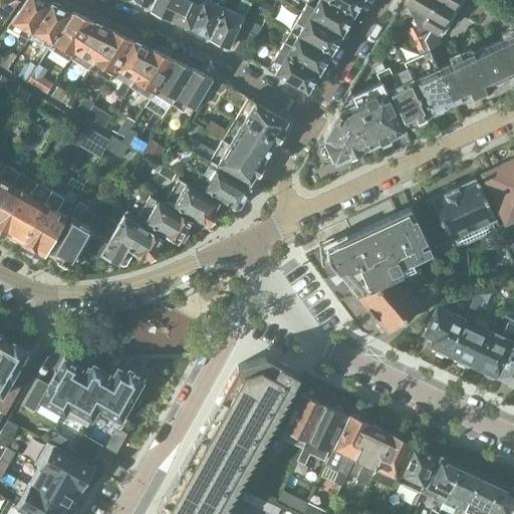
[(24,45),(28,39),(51,4),(44,1),(43,0),(26,0),(7,28),(23,37),(20,43),(24,45)]
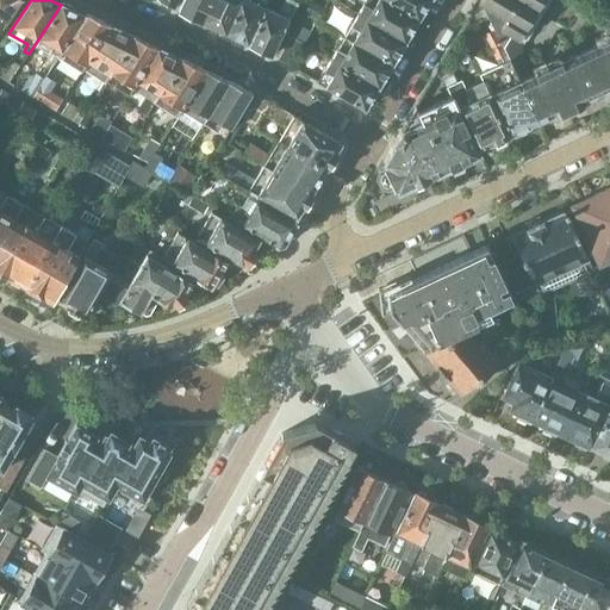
[(182,0),(178,12),(201,23),(211,0),(182,0)]
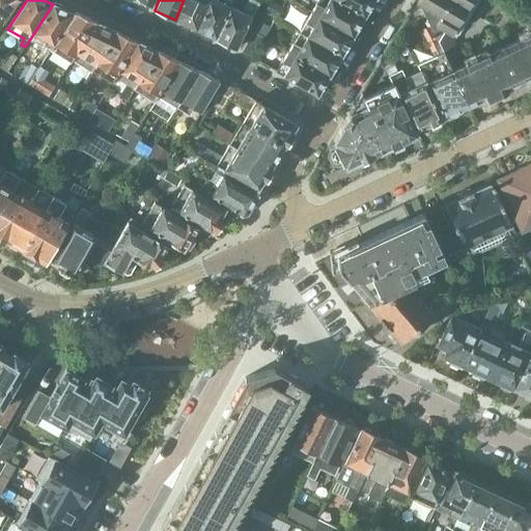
[(184,0),(175,20),(195,29),(208,0),(184,0)]
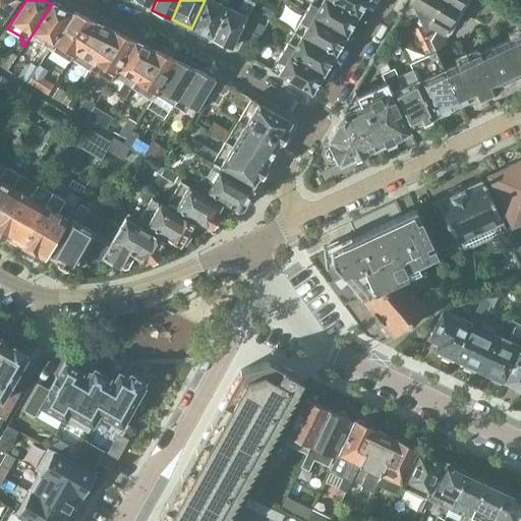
[(205,0),(191,29),(212,39),(226,7),(230,0),(220,0),(219,3),(211,0),(205,0)]
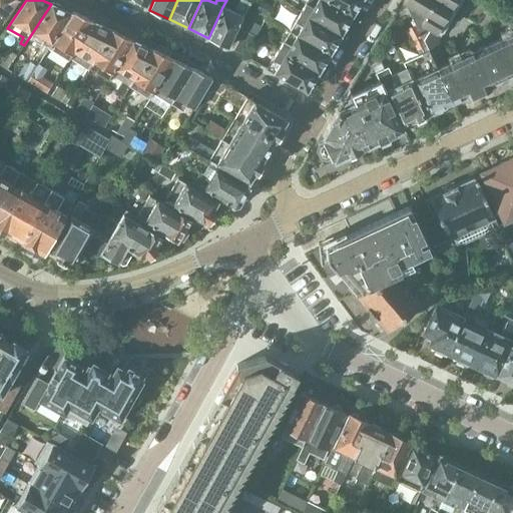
[(341,36),(352,17),(324,0),(308,0),(301,12),(341,36)]
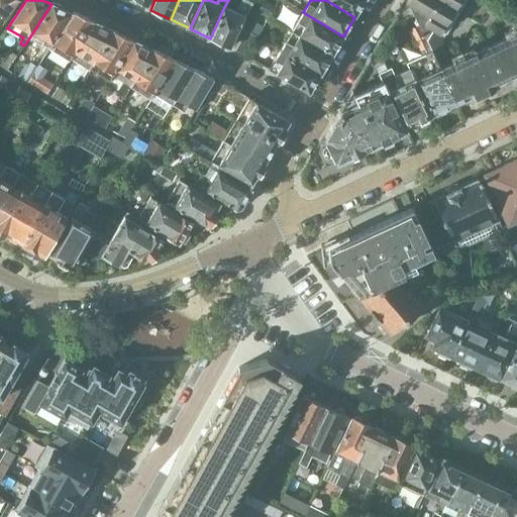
[(326,0),(354,17),(365,0),(326,0)]
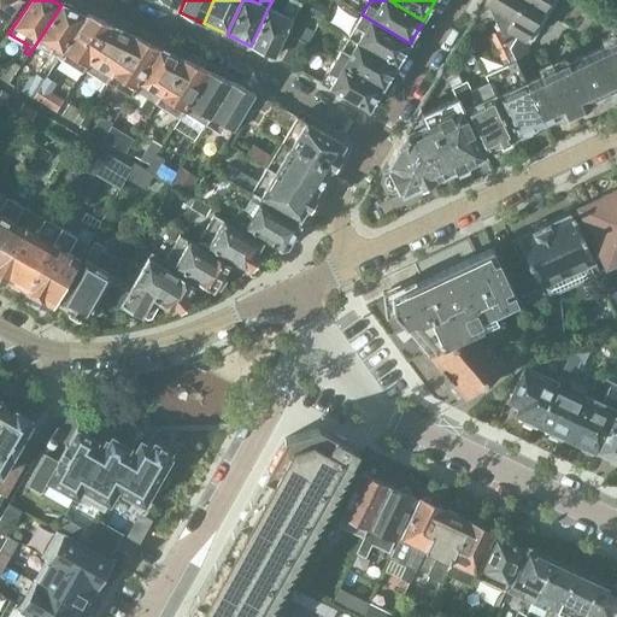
[(526,41),(548,0),(486,0),(485,3),(500,30),(513,56),(516,62),(529,56),(527,50),(530,43),(526,41)]
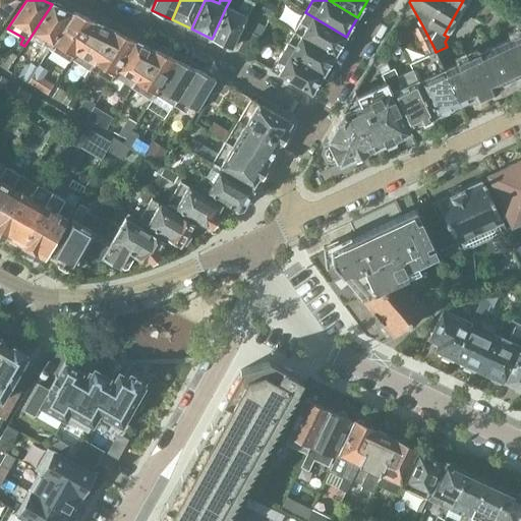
[(39,66),(49,51),(72,14),(65,10),(63,7),(56,3),(52,4),(29,40),(46,48),(43,53),(40,52),(33,62),(39,66)]
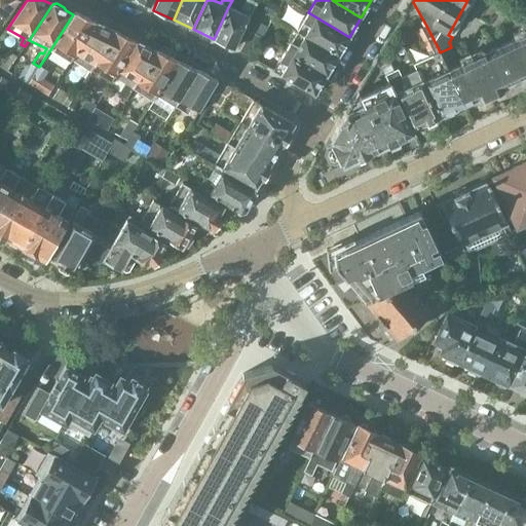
[(266,3),(262,12),(272,17),(277,9),(266,3)]
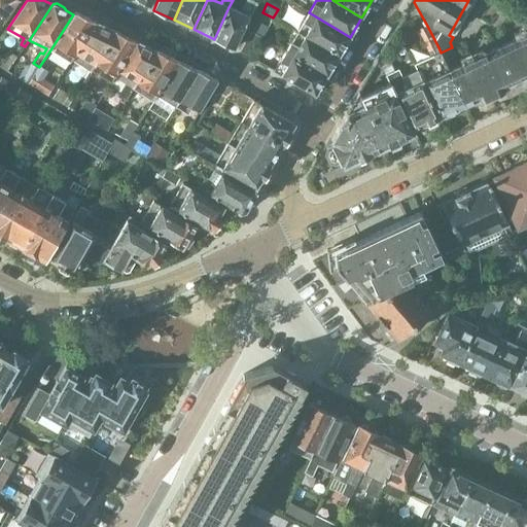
[(229,7),(214,39),(235,48),(250,18),(229,7)]
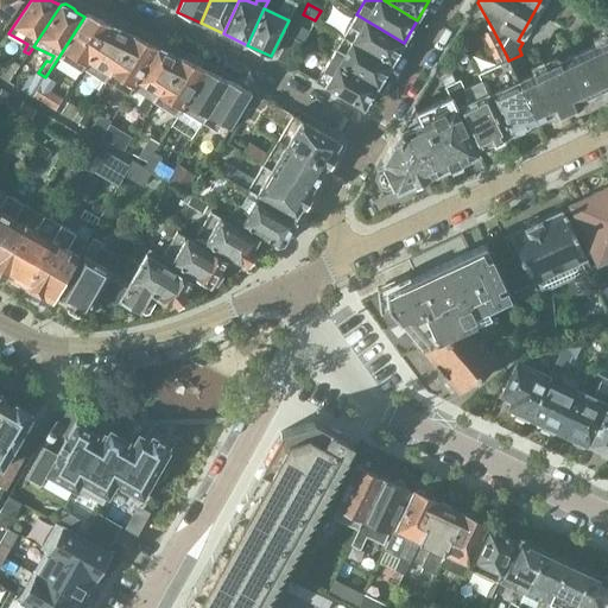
[(80,73),(82,69),(111,25),(86,14),(84,17),(57,59),(80,73)]
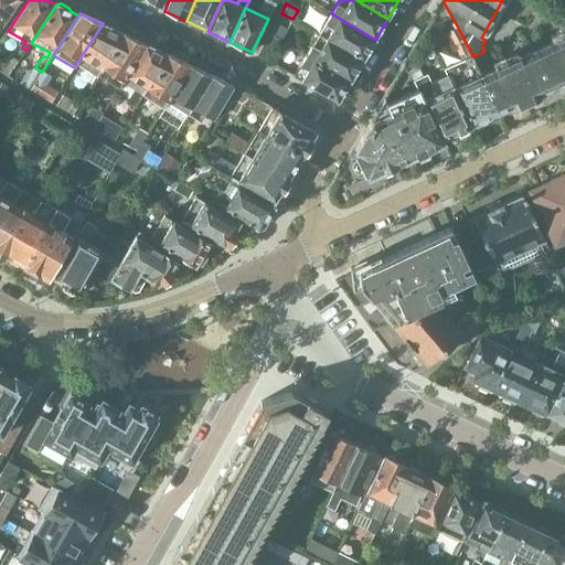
[(363,61),(375,40),(331,13),(319,34),(363,61)]
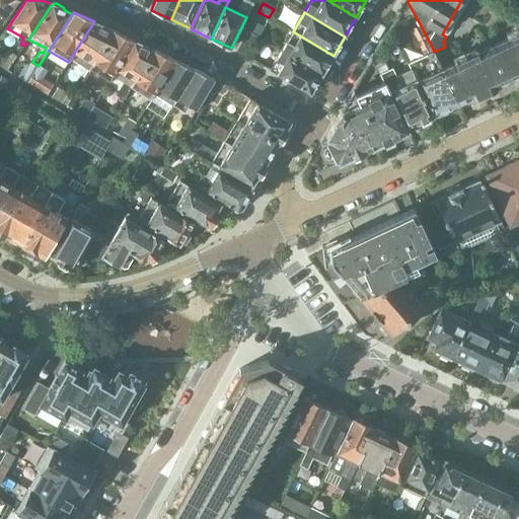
[(89,71),(90,68),(115,31),(94,21),(70,59),(89,71)]
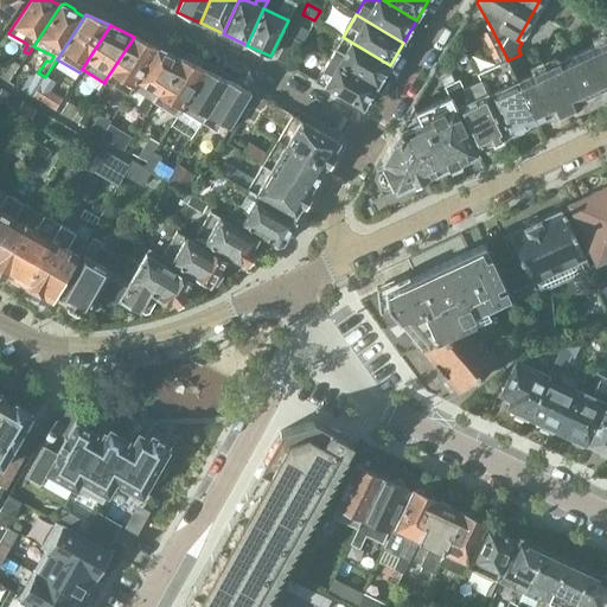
[(505,55),(492,30),(483,34),(494,59),(505,55)]
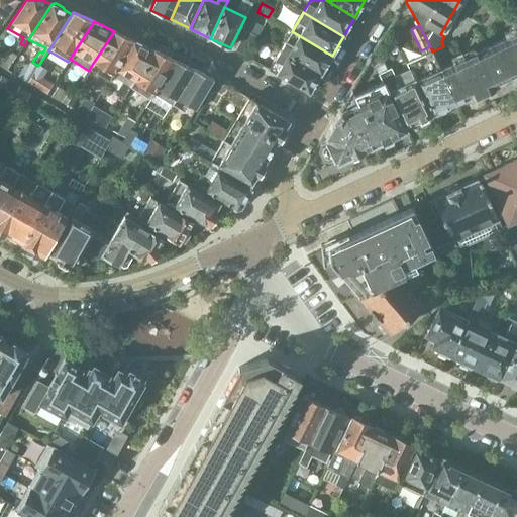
[(516,32),(491,45),(507,80),(516,75),(516,30),(516,29),(516,30),(516,32)]
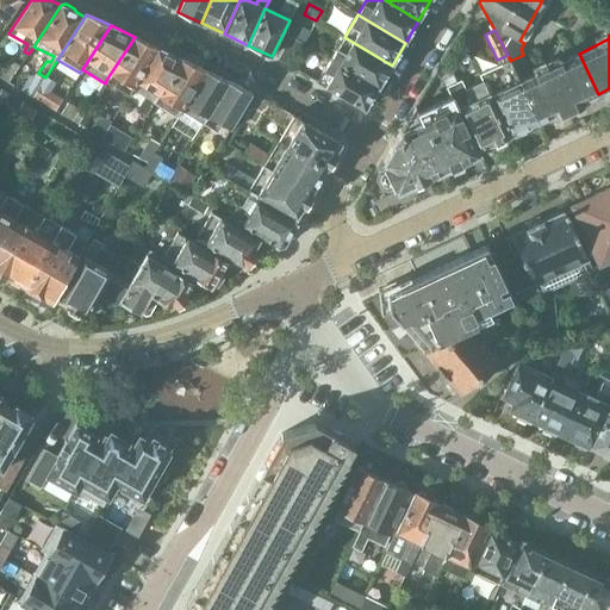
[(135,37),(106,80),(129,94),(132,89),(159,49),(135,37)]
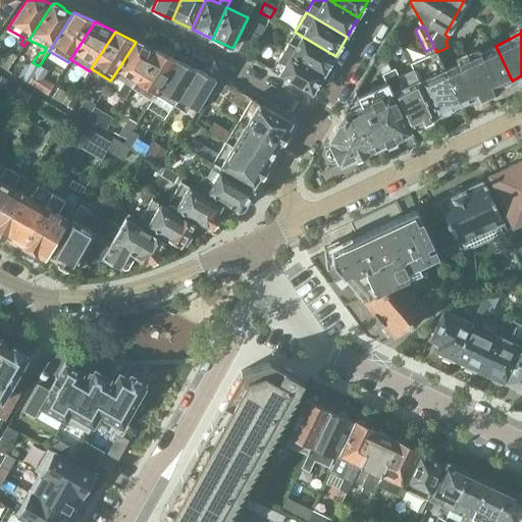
[(295,32),(283,51),(323,74),(335,56),(295,32)]
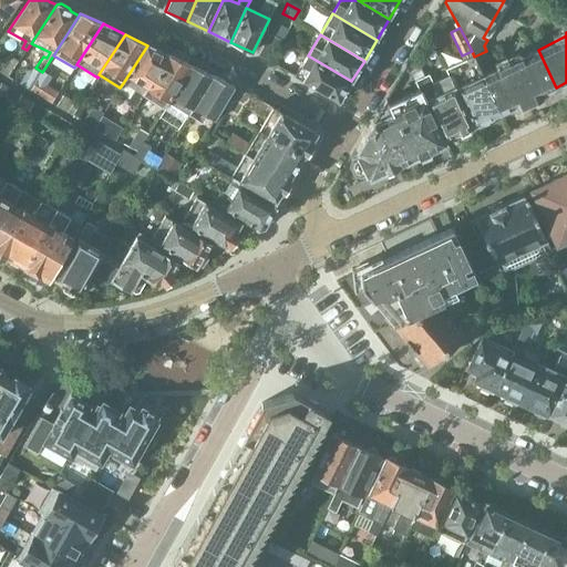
[(143,96),(168,55),(147,45),(123,83),(135,91),(129,103),(136,107),(143,96)]
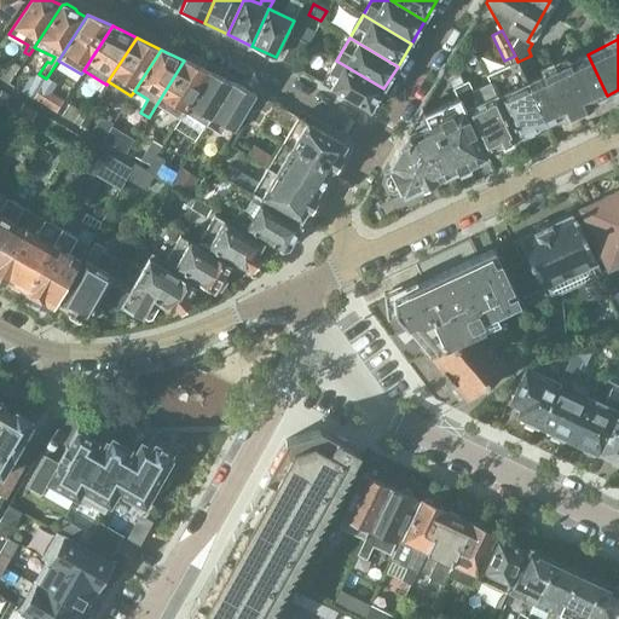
[(588,55),(556,69),(577,114),(593,106),(594,103),(607,96),(588,55)]
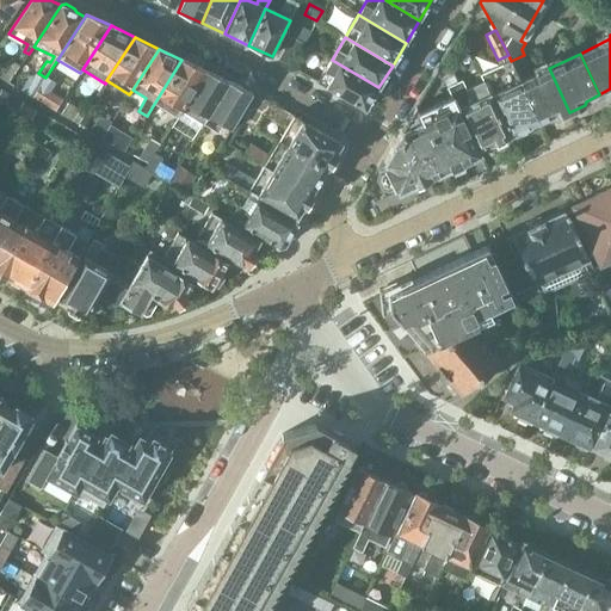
[(535,75),(524,55),(511,61),(541,123),(550,117),(555,119),(569,112),(549,68),(535,75)]
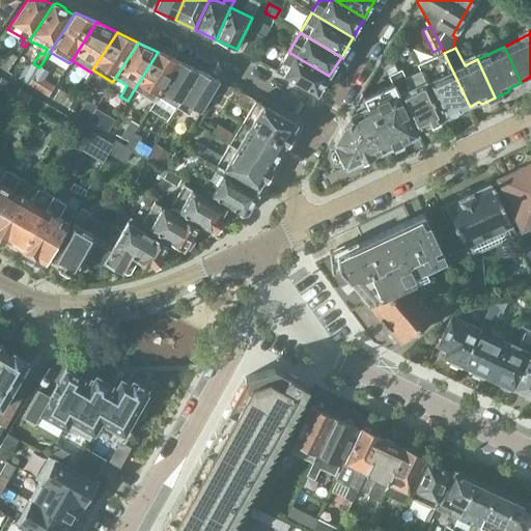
[(154,103),(158,96),(179,62),(158,52),(134,90),(154,103)]
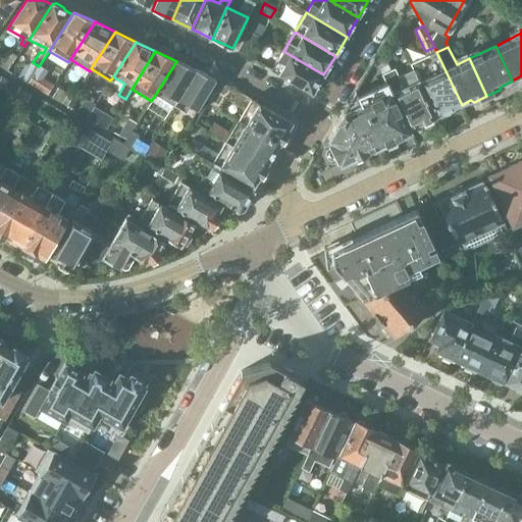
[(283,51),(272,70),(312,94),(323,74),(283,51)]
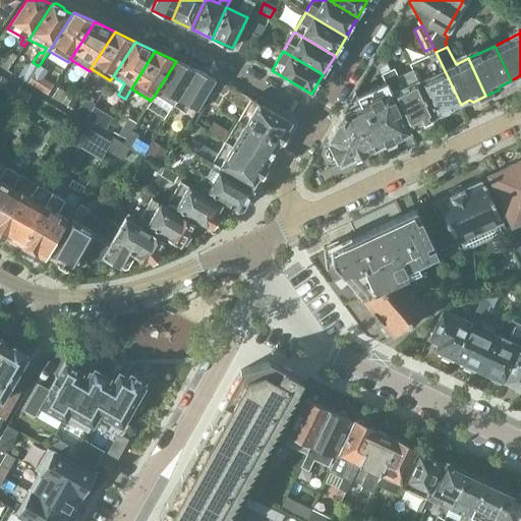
[(410,63),(413,68),(435,116),(437,115),(441,116),(449,113),(451,109),(460,105),(436,52),(410,63)]
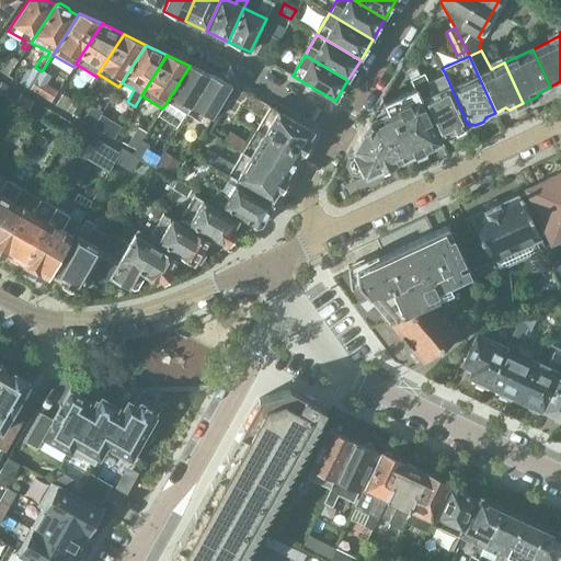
[(0,60),(0,73),(7,78),(14,67),(6,63),(4,64),(0,60)]
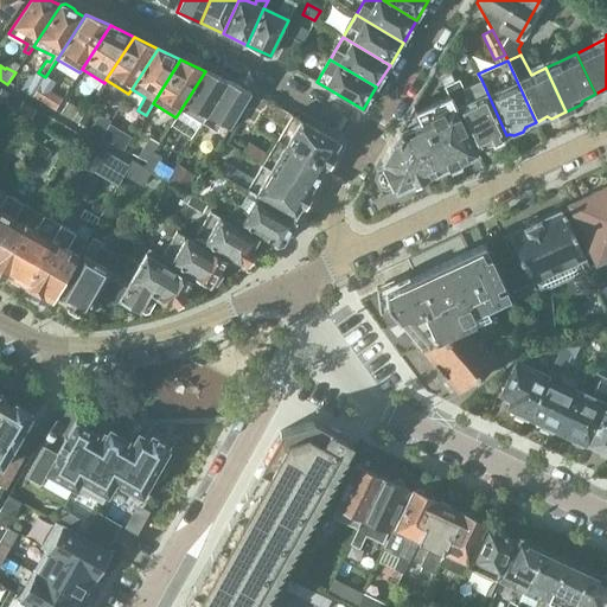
[(189,146),(202,125),(208,115),(228,82),(205,71),(180,110),(193,120),(183,136),(185,138),(183,141),(189,146)]
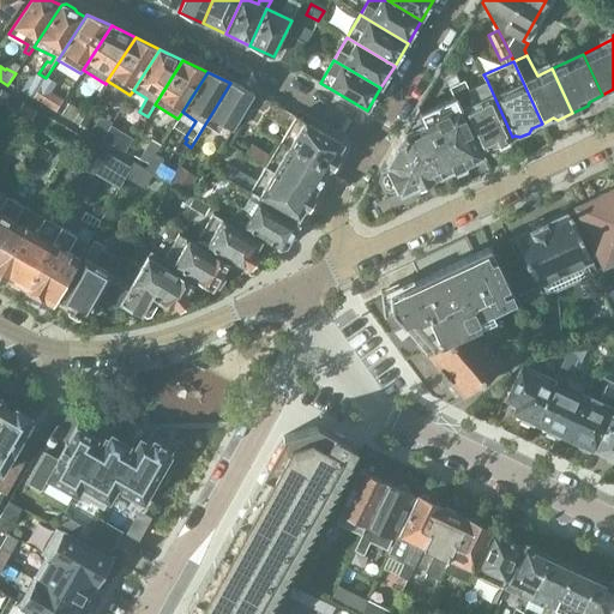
[(455,96),(455,97),(481,151),(493,145),(499,148),(507,143),(510,138),(512,137),(487,80),(455,96)]
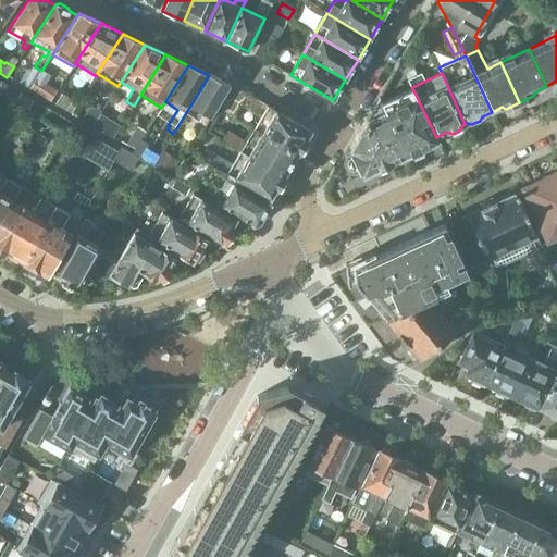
[(190,106),(185,114),(198,122),(202,113),(211,118),(231,85),(209,75),(190,106)]
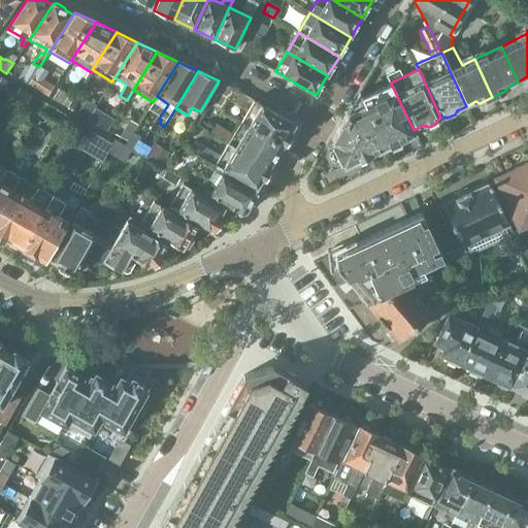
[(18,89),(1,78),(0,79),(0,88),(13,96),(18,89)]
